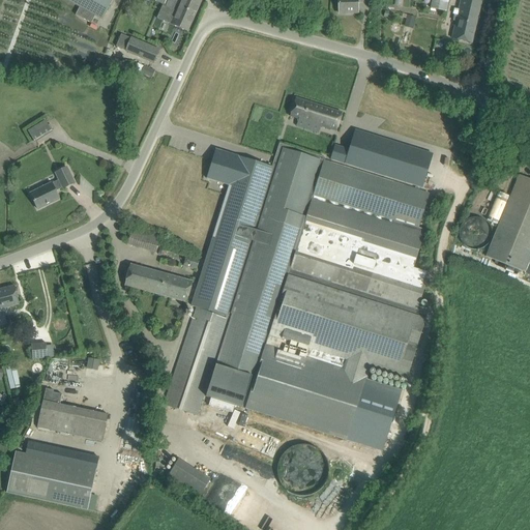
[(102,20),(112,0),(66,0),(80,7),(76,15),(91,23),(95,16),(102,20)]
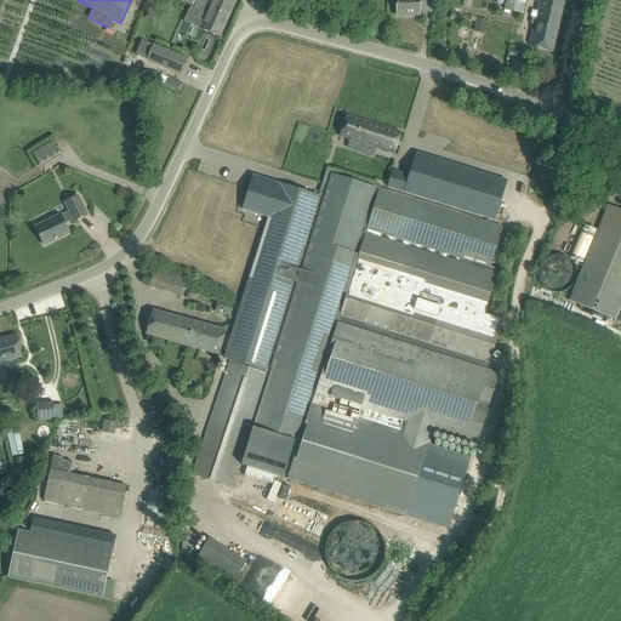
[(206,0),(203,11),(208,13),(206,16),(212,18),(214,16),(227,22),(237,0),(206,0)]
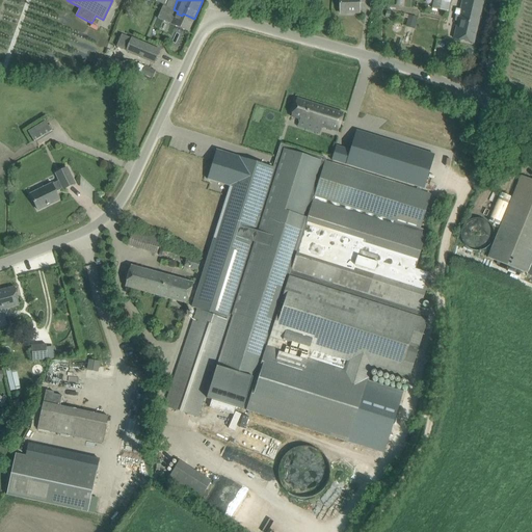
[(370,0),(340,0),(341,14),(358,12),(358,2),(370,1),(370,0)]
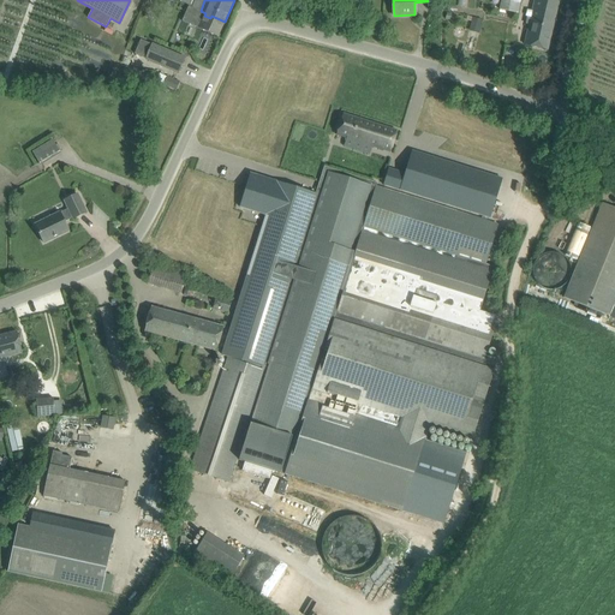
[(501,0),(500,10),(518,13),(520,3),(520,0),(501,0)]
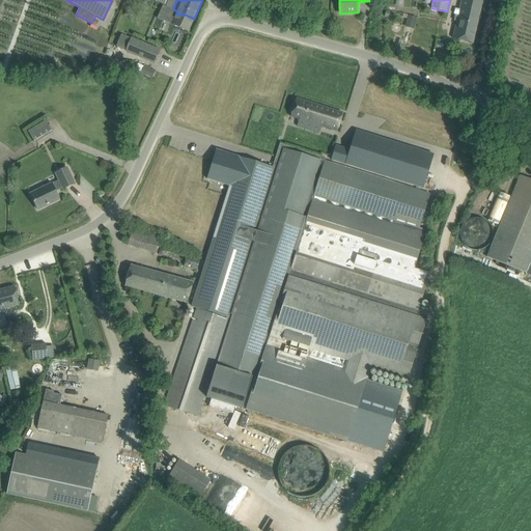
[(462,0),(453,38),(472,44),(482,0),(462,0)]
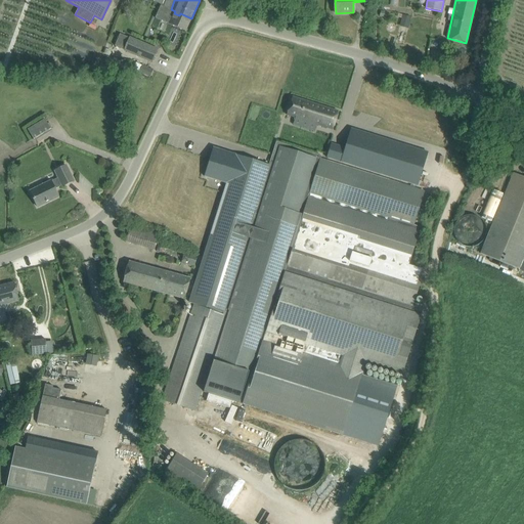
[(161,5),(155,18),(169,25),(185,32),(191,18),(180,13),(179,15),(174,13),(175,11),(171,9),(170,9),(161,5)]
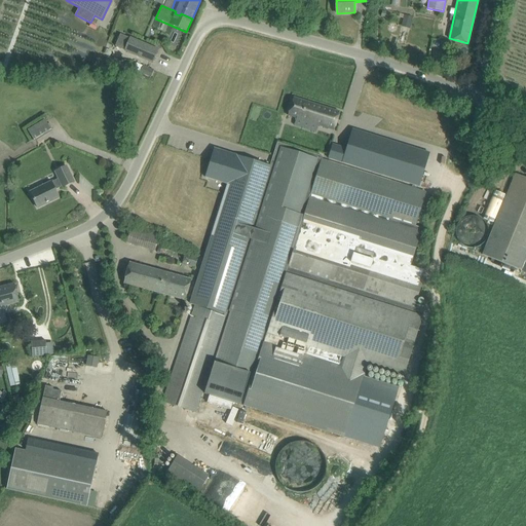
[(158,50),(129,38),(124,50),(153,63),(158,50)]
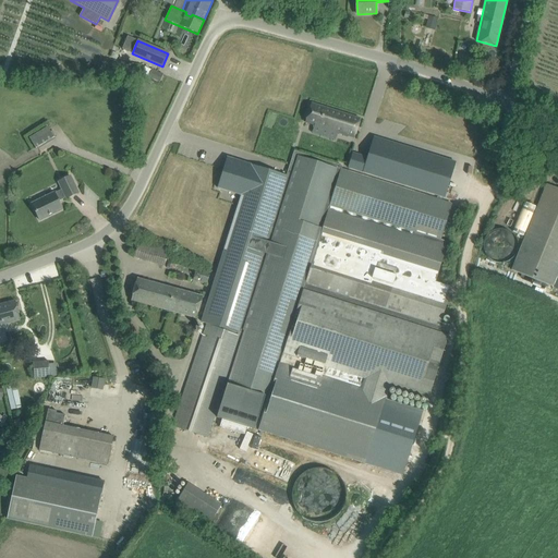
[(312,104),(305,122),(354,138),(360,119),(312,104)]
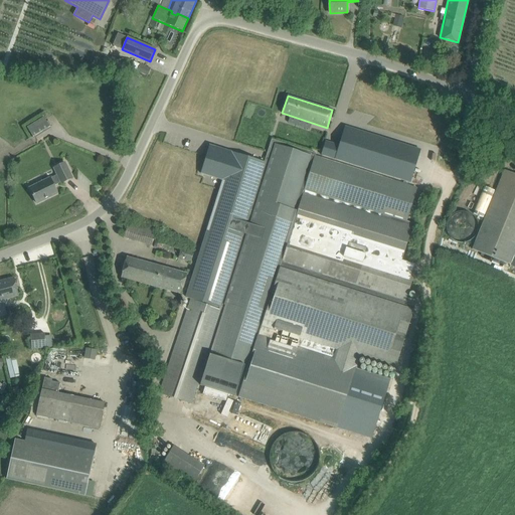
[(49,129),(42,117),(26,128),(32,139),(49,129)]
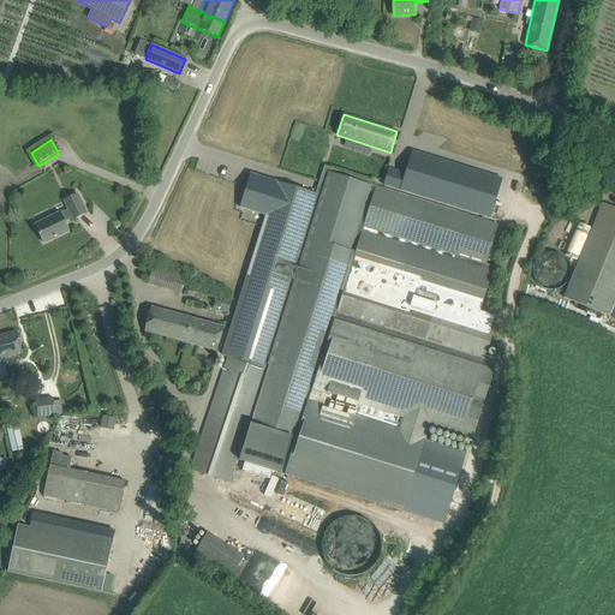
[(412,151),(400,190),(490,218),(502,179),(412,151)]
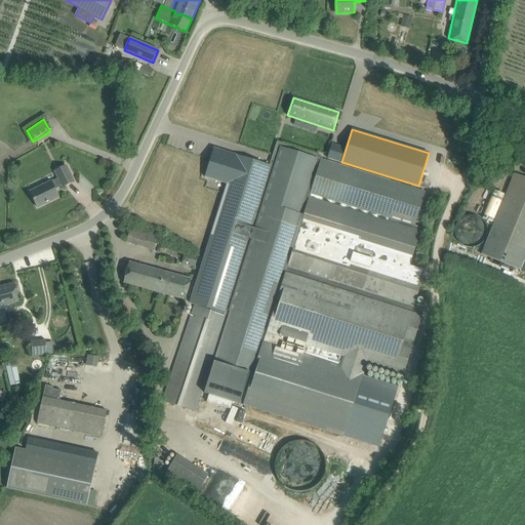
[(190,303),(190,304),(230,316),(205,393),(346,437),(362,384),(368,364),(404,375),(423,312),(412,308),(421,275),(423,270),(409,266),(420,229),(412,226),(422,192),(339,165),(324,161),(321,160),(322,157),(277,142),(270,165),(214,148),(205,177),(227,184),(206,250),(190,303)]
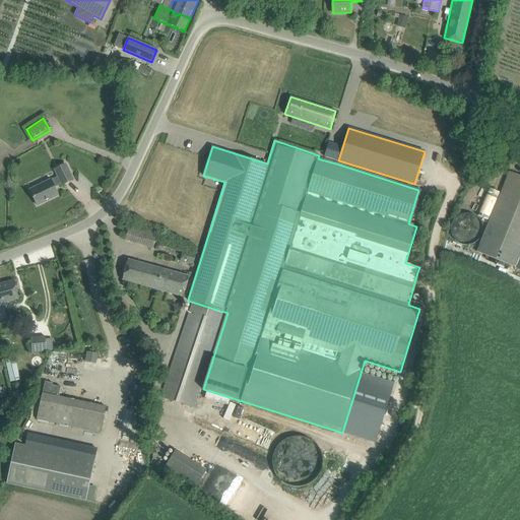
[(58,177),(29,191),(37,205),(58,195),(55,188),(62,184),(62,185),(73,180),(65,165),(55,170),(58,177)]
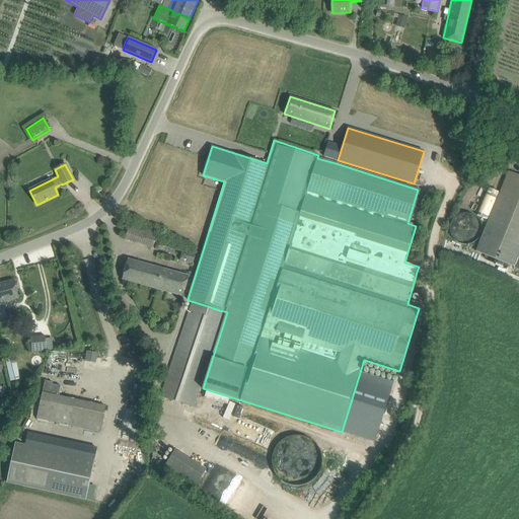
[(518,175),(508,171),(475,251),(518,269),(518,175)]
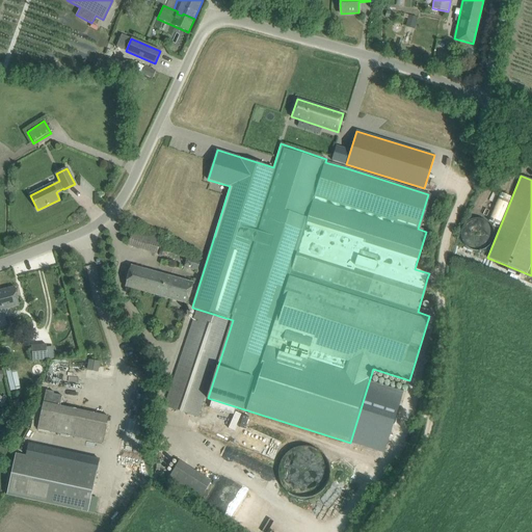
[(132,230),(128,245),(156,254),(160,238),(132,230)]
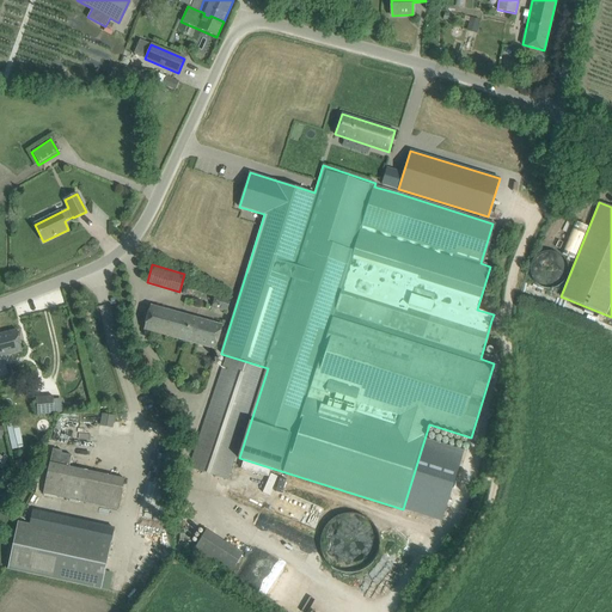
[(216,294),(212,307),(227,312),(231,299),(216,294)]
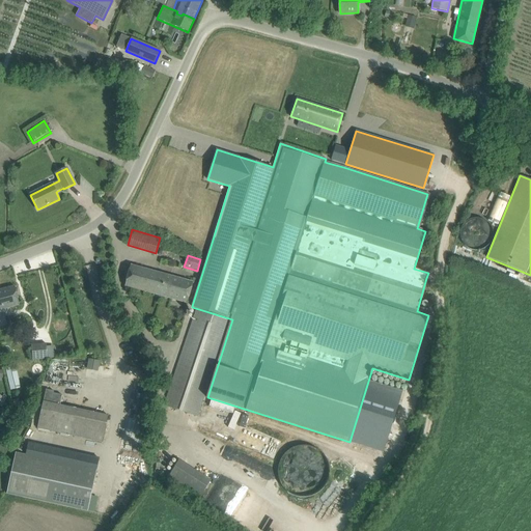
[(124,286),(187,303),(193,282),(131,266),(124,286)]
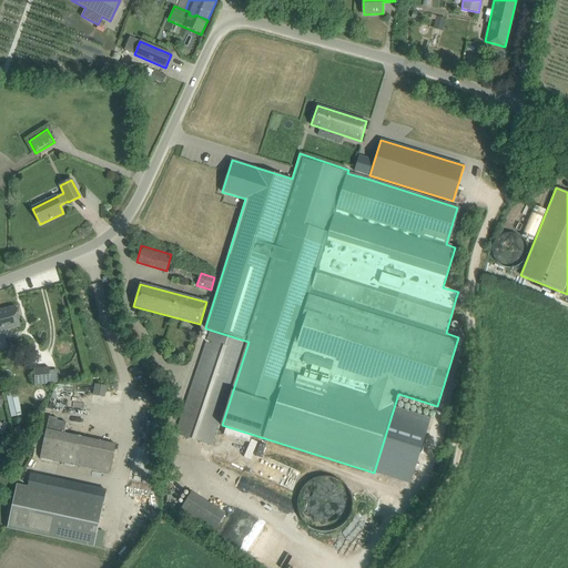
[(16,306),(0,310),(0,331),(21,326),(16,306)]
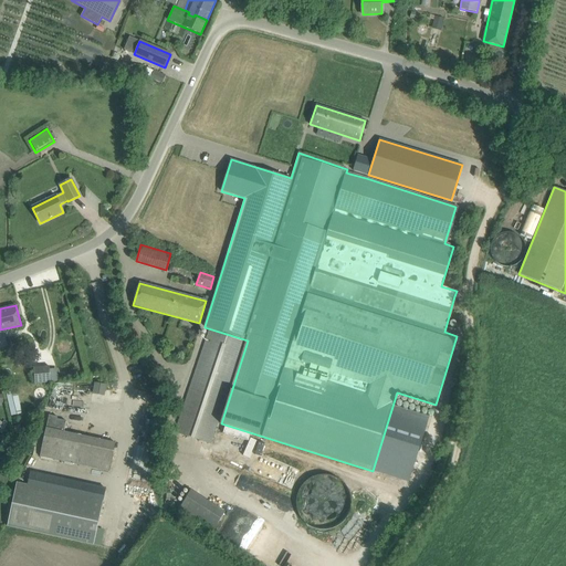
[(210,444),(244,342),(209,329),(175,432),(210,444)]
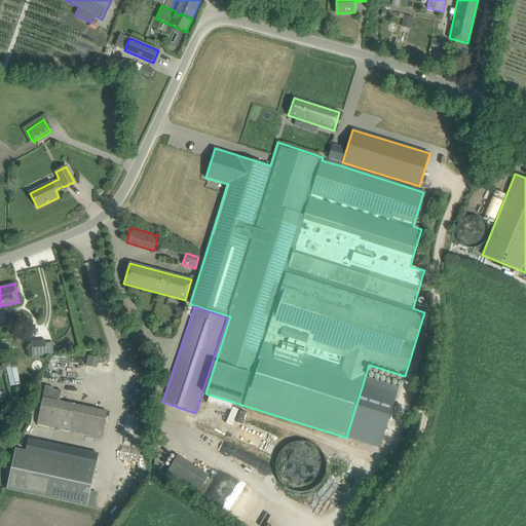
[(46,343),(32,344),(33,358),(47,357),(46,343)]
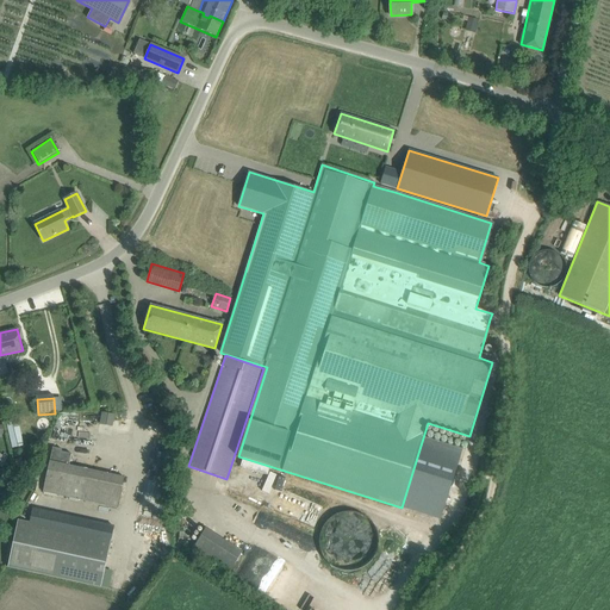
[(101,414),(99,424),(112,427),(113,416),(101,414)]
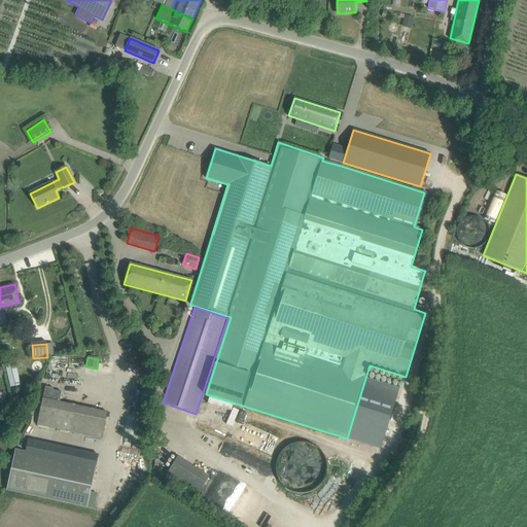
[(16,362),(7,364),(12,390),(22,388),(16,362)]
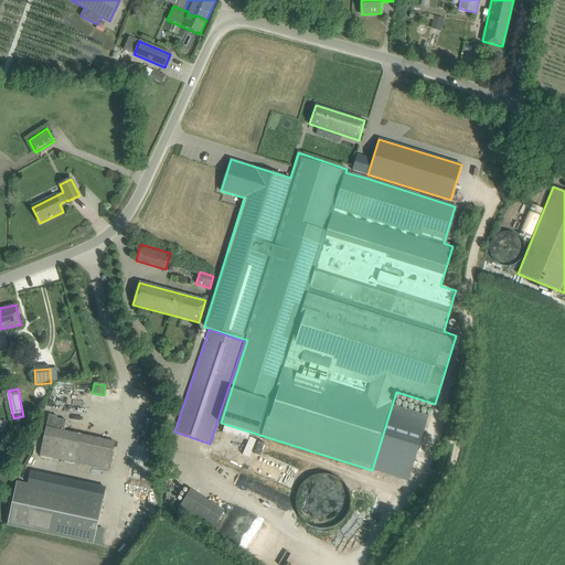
[(115,443),(64,430),(66,420),(57,418),(57,416),(49,415),(40,457),(109,472),(115,443)]
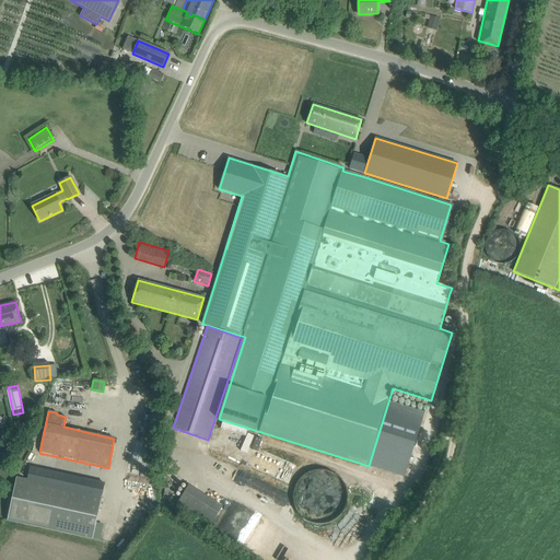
[(346,501),(346,497),(343,491),(341,487),(338,483),(335,480),(330,478),(326,476),(321,476),(315,477),(311,478),(307,480),(303,483),(300,487),(298,491),(296,496),(295,501),(296,506),(298,511),(301,515),(303,518),(306,521),(311,524),(315,525),(319,526),(325,525),(330,524),(334,522),(338,518),(341,515),(343,511),(346,506),(346,501)]
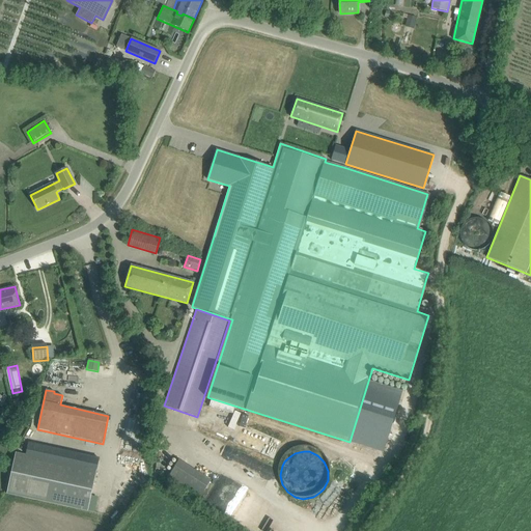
[(87,511),(96,471),(15,453),(6,494),(87,511)]
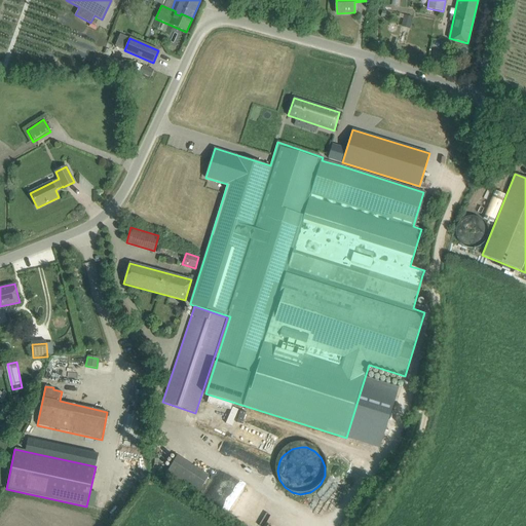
[(195,497),(209,477),(178,456),(164,478),(195,497)]
